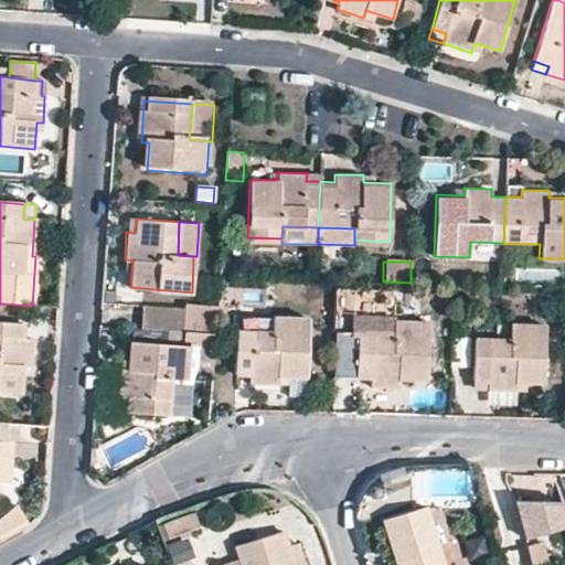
[(182,332),(215,334),(217,308),(184,305),(182,332)]
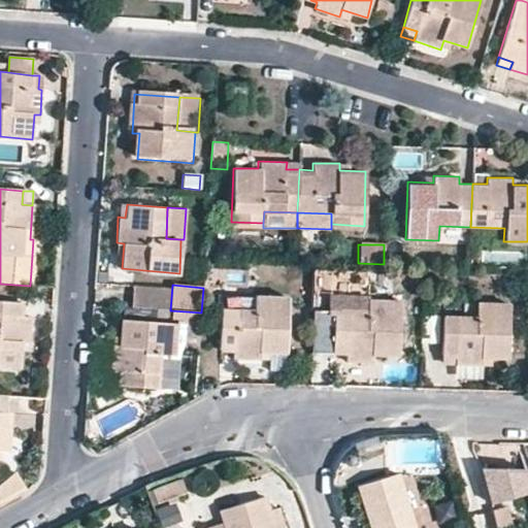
[(287,354),(288,298),(222,296),(221,351),(234,352),(234,359),(261,360),(261,353),(270,353),(287,354)]
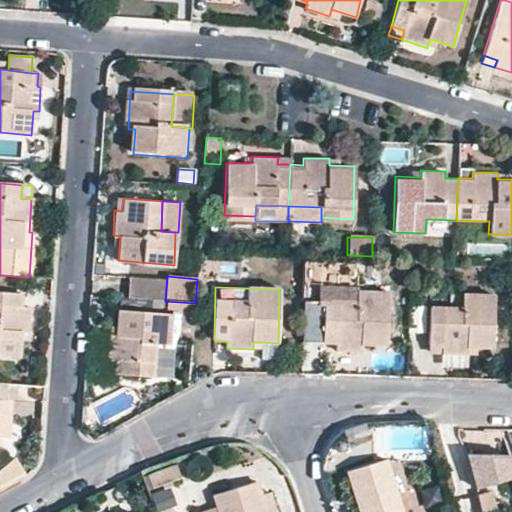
[(337,343),(337,351),(362,352),(362,344),(387,344),(388,292),(324,290),(322,342),(337,343)]
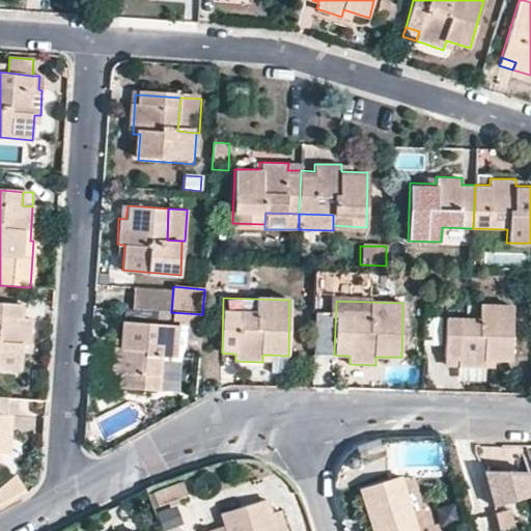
[(23,318),(24,304),(0,302),(0,368),(21,370),(23,344),(30,344),(32,318),(23,318)]
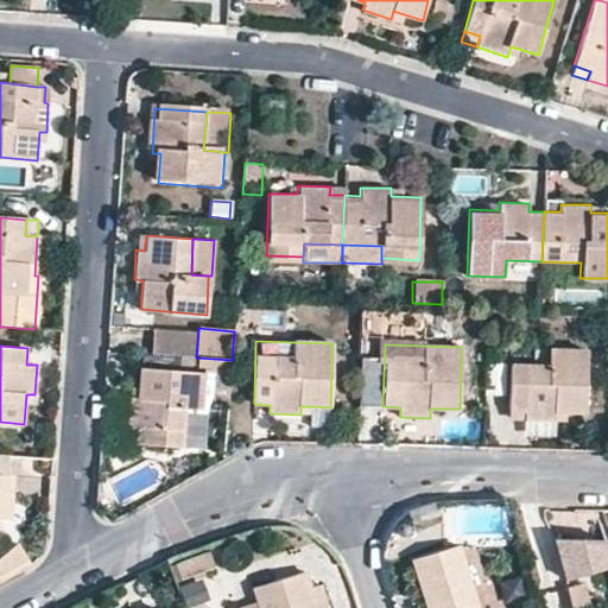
[(586,413),(587,348),(551,347),(551,363),(511,362),(510,411),(525,411),(525,422),(561,422),(565,423),(565,413),(586,413)]
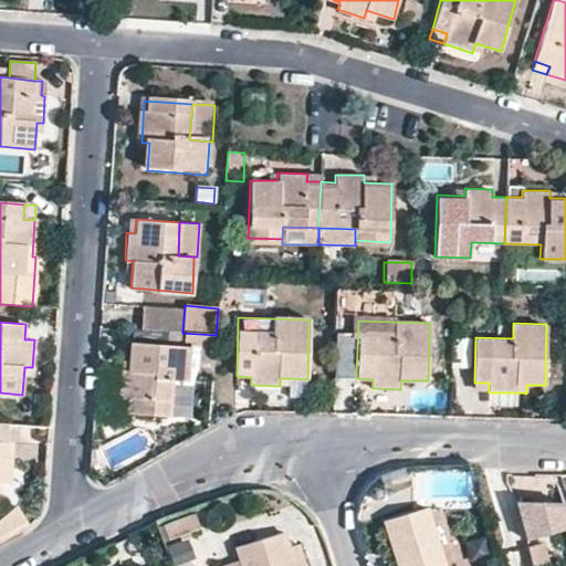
[(513,338),(513,323),(475,323),(475,337),(513,338)]
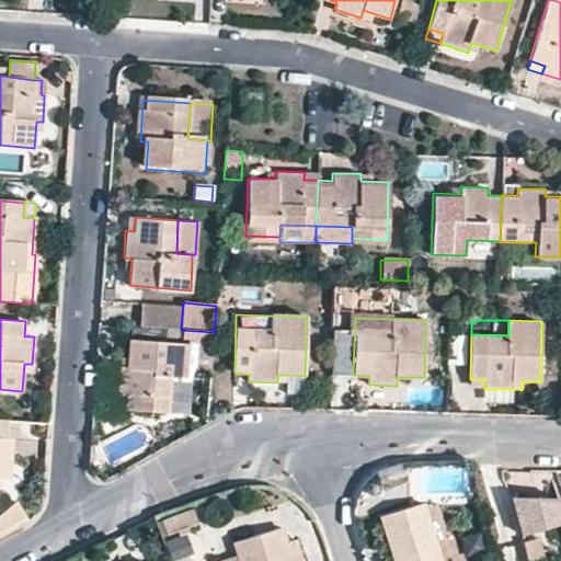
[(35,322),(25,321),(24,336),(34,336),(35,322)]
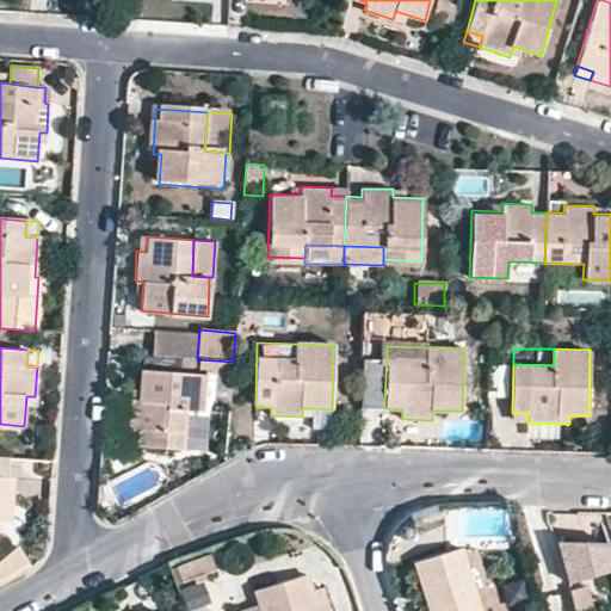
[(507,397),(507,364),(488,364),(488,396),(507,397)]
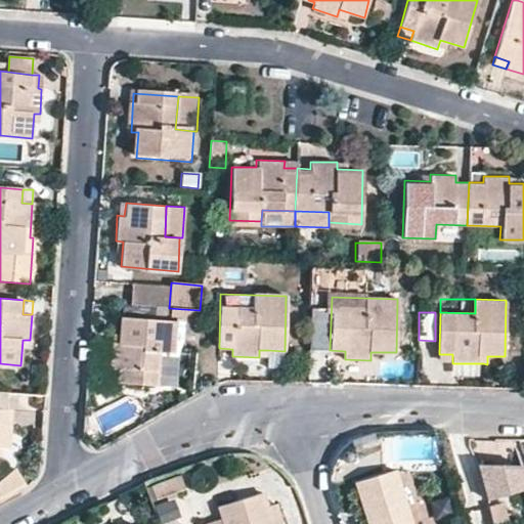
[(173,353),(176,320),(122,316),(119,343),(112,343),(110,368),(119,369),(117,382),(156,385),(160,352),(173,353)]
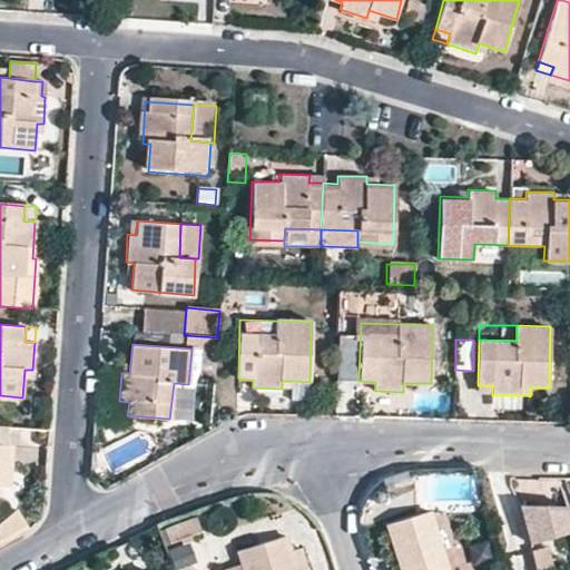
[(188,384),(174,383),(169,419),(189,421),(197,349),(192,349),(188,384)]
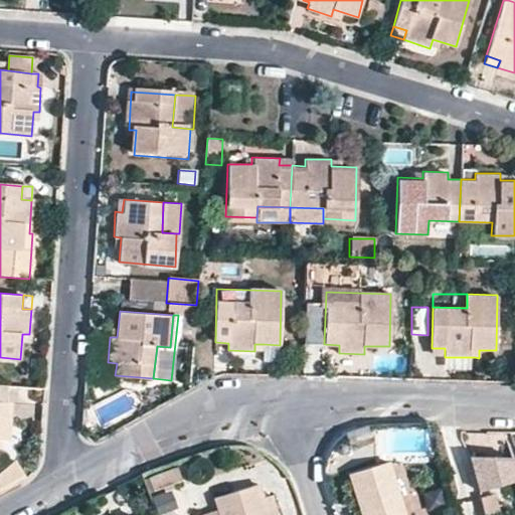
[(279,362),(280,345),(264,344),(262,361),(279,362)]
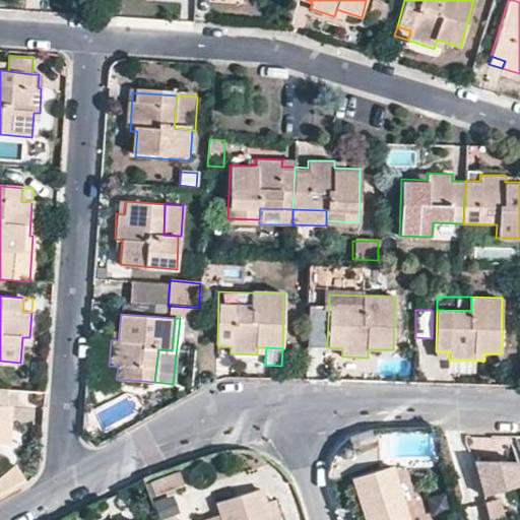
[(326,356),(342,356),(342,348),(327,347),(326,356)]
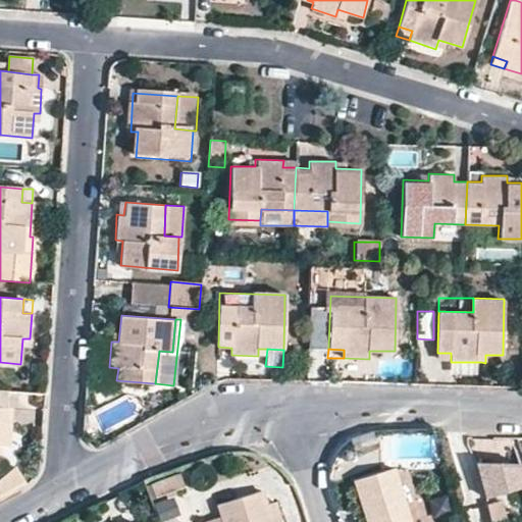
[(451,353),(437,353),(437,362),(451,362),(451,353)]
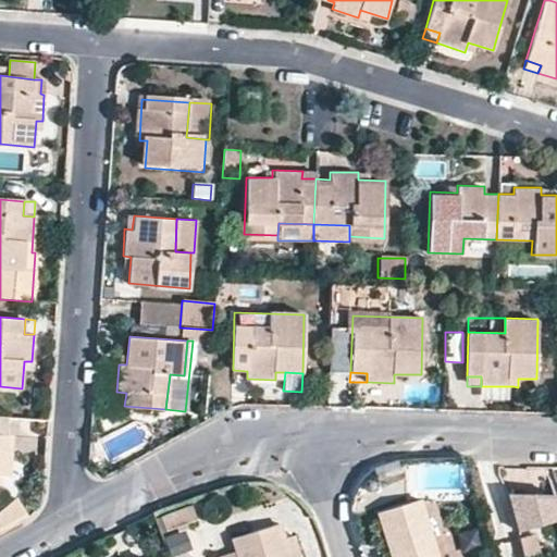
[(514,386),(481,386),(481,397),(514,398),(514,386)]
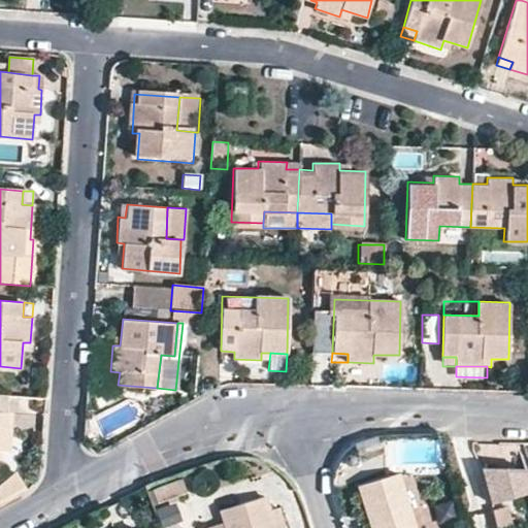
[(0,410),(11,413),(12,398),(0,397),(0,410)]
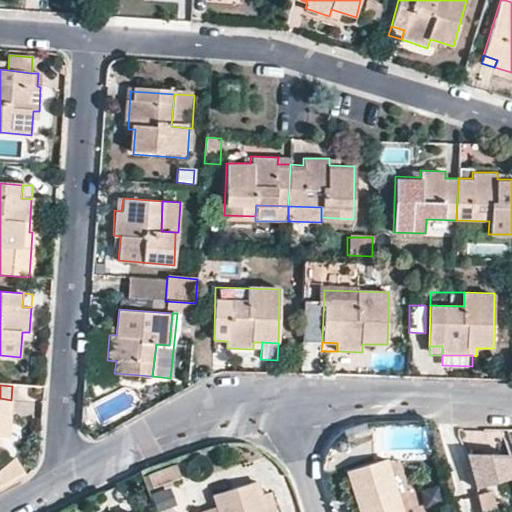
[(0,398),(0,436),(9,437),(11,400),(0,398)]
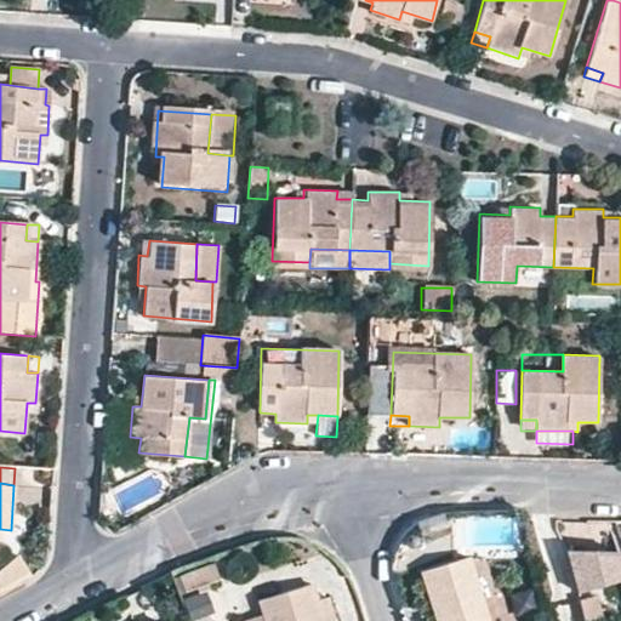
[(489,620),(466,552),(421,568),(439,620),(489,620)]
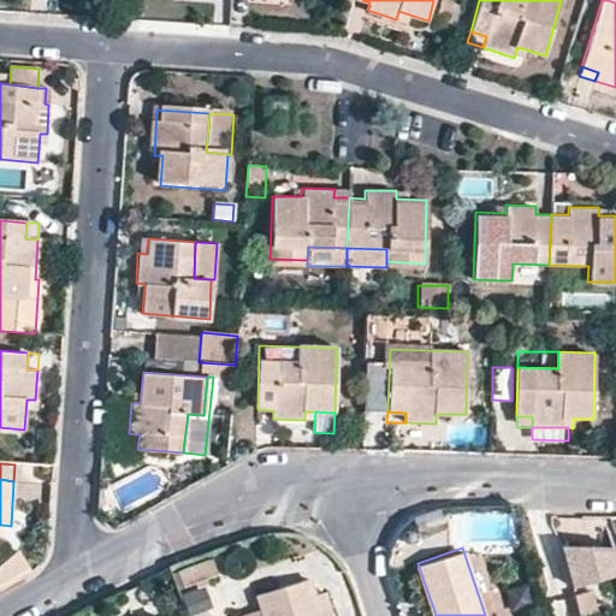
[(615,556),(614,548),(566,562),(578,602),(615,590),(615,556)]
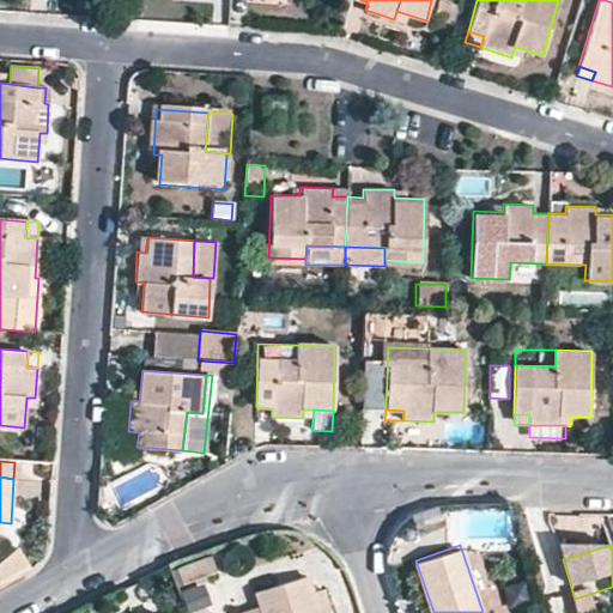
[(210,556),(177,566),(183,583),(195,580),(196,583),(217,577),(210,556)]
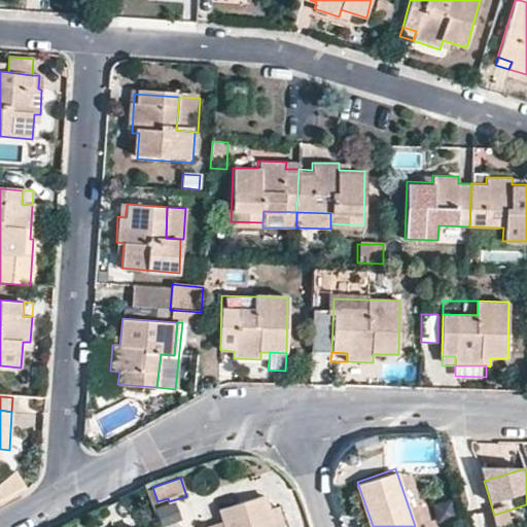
[(274,526),(269,508),(265,495),(220,508),(224,523),(224,526),(274,526)]
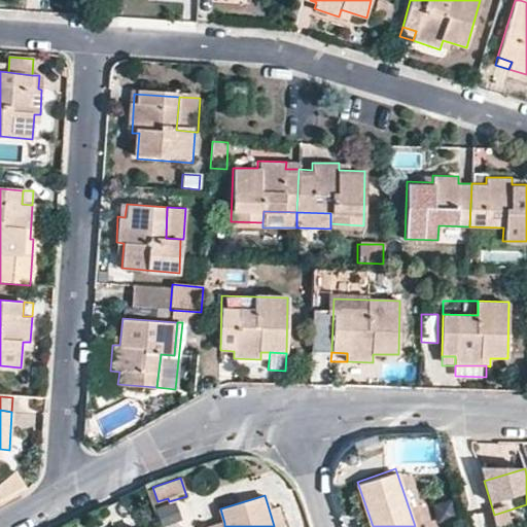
[(279,505),(269,508),(274,526),(275,526),(285,524),(279,505)]
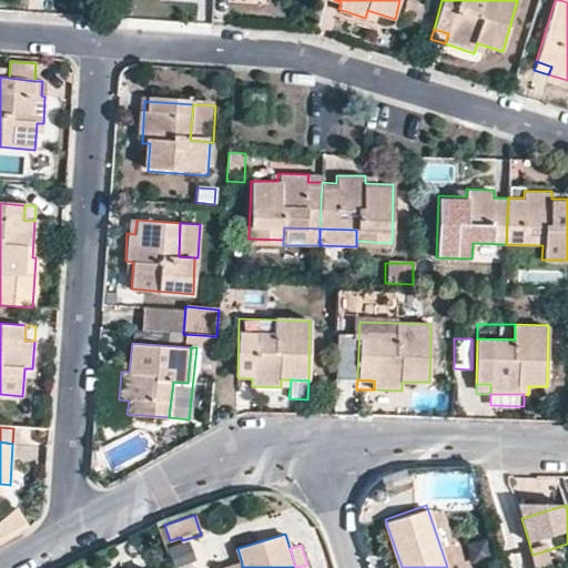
[(533,558),(535,567),(539,567),(548,566),(546,555),(533,558)]
